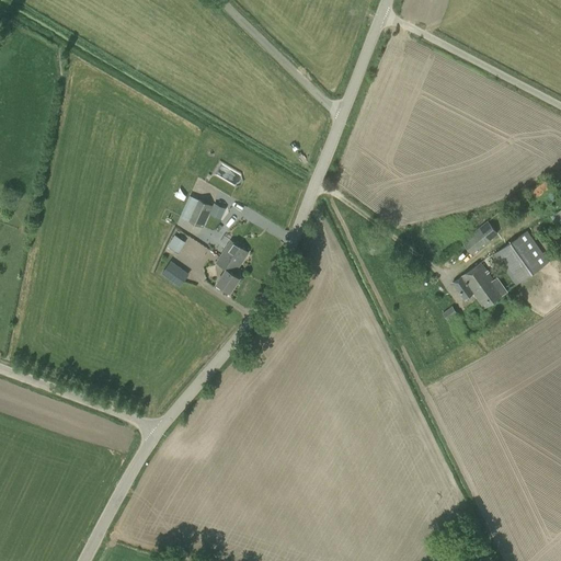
[(547,178),(527,194),(536,204),(556,187),(547,178)]
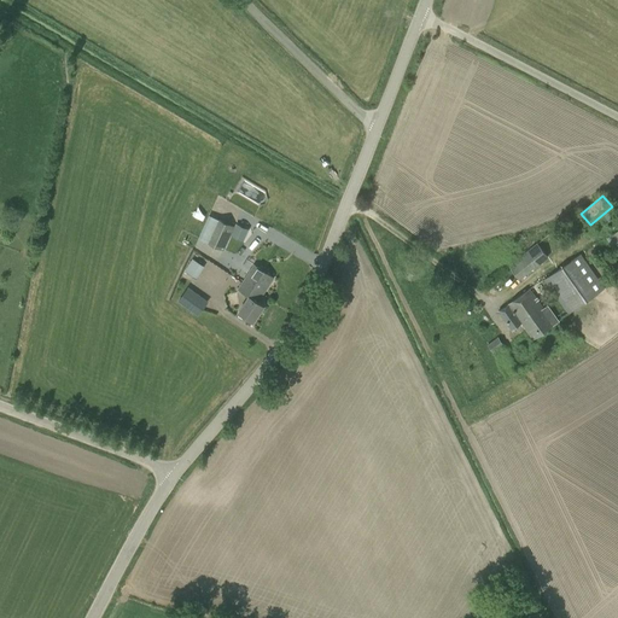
[(225,251),(234,227),(209,215),(198,239),(225,251)]
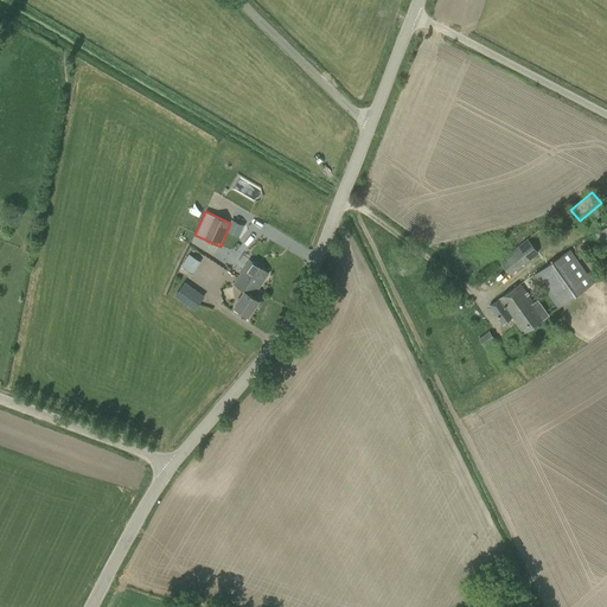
[(606,227),(596,232),(600,238),(606,234),(606,227)]
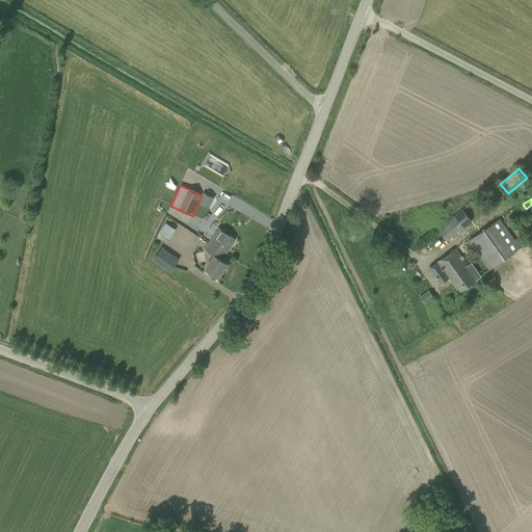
[(472,202),(437,229),(447,241),(481,213),(472,202)]
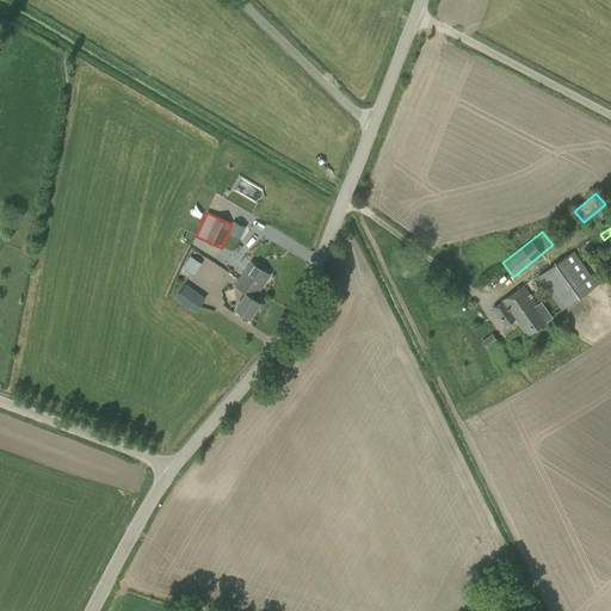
[(537,277),(562,310),(598,285),(574,251),(537,277)]
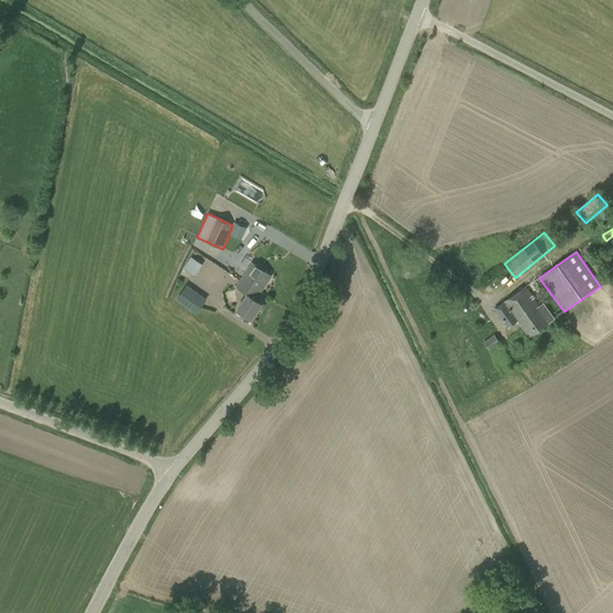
[(190,256),(183,269),(195,277),(202,263),(190,256)]
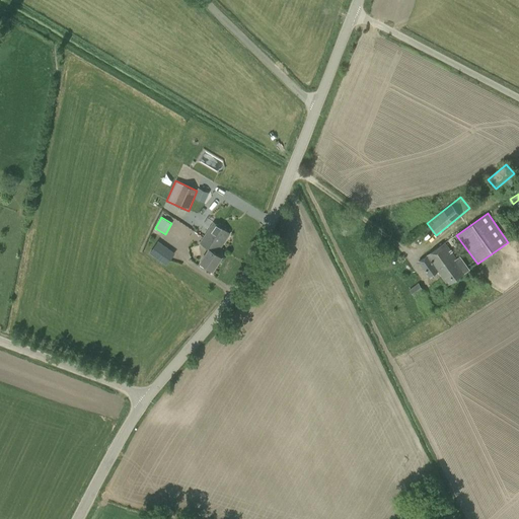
[(213,222),(203,238),(210,242),(211,240),(221,246),(230,233),(213,222)]
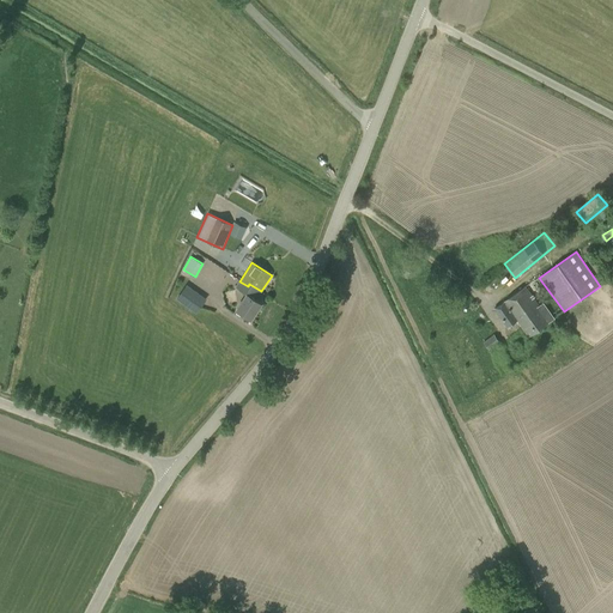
[(248,286),(240,281),(236,287),(247,295),(236,310),(250,320),(261,303),(256,299),(261,291),(249,284),(248,286)]
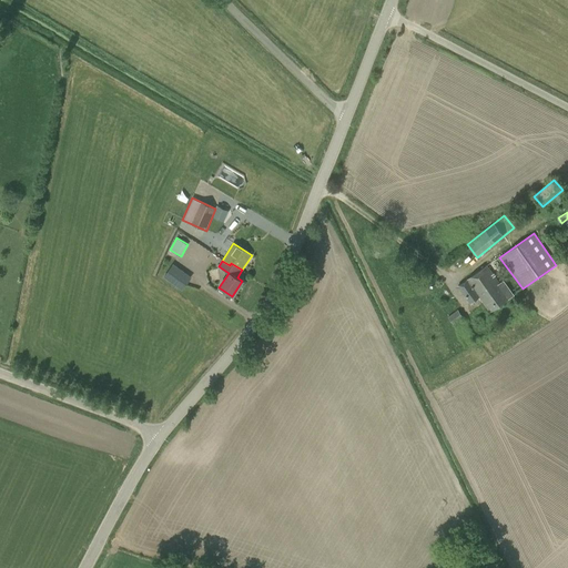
[(182,290),(191,277),(173,264),(163,277),(182,290)]
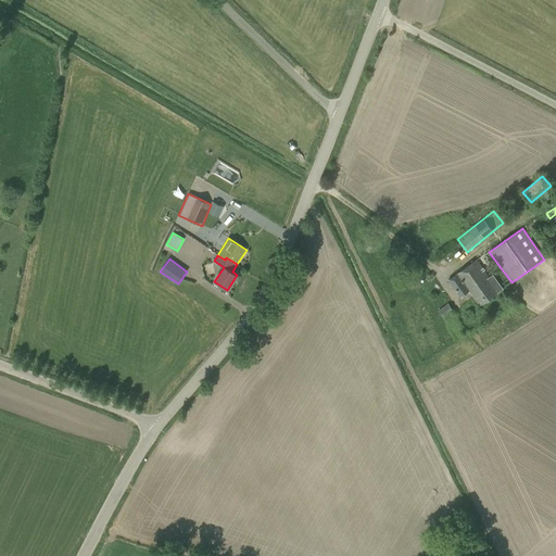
[(477,260),(447,280),(459,298),(468,291),(479,306),(503,289),(492,274),(489,277),(484,270),(485,269),(483,267),(482,267),(477,260)]
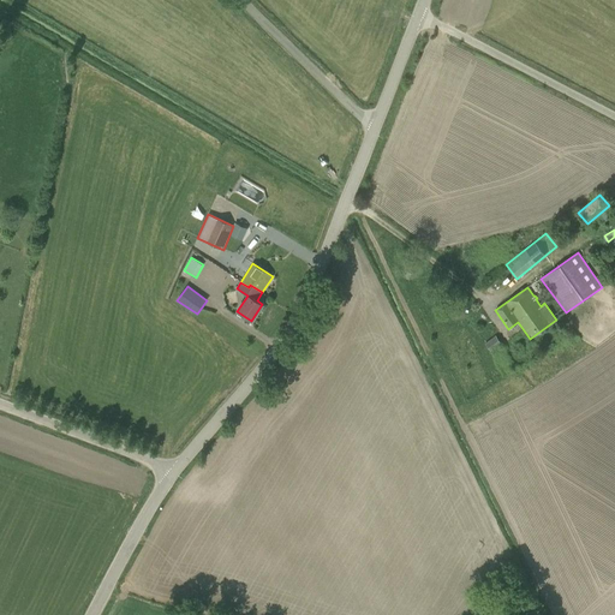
[(488,346),(490,351),(501,344),(499,339),(488,346)]
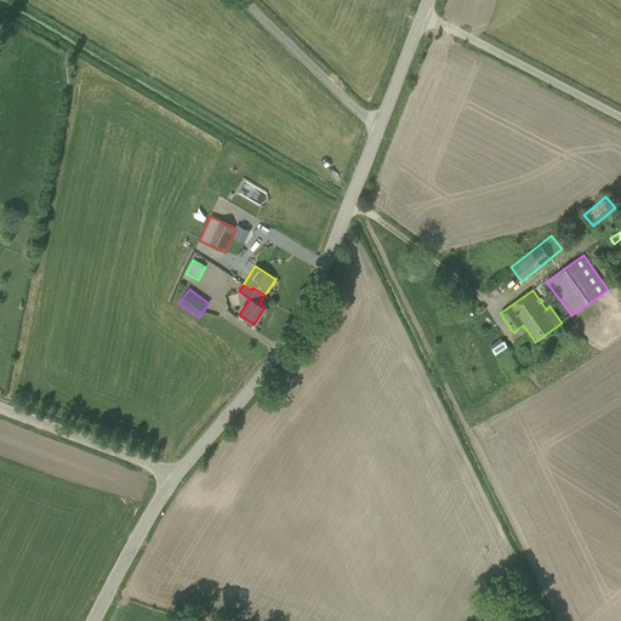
All buildings are outlined.
